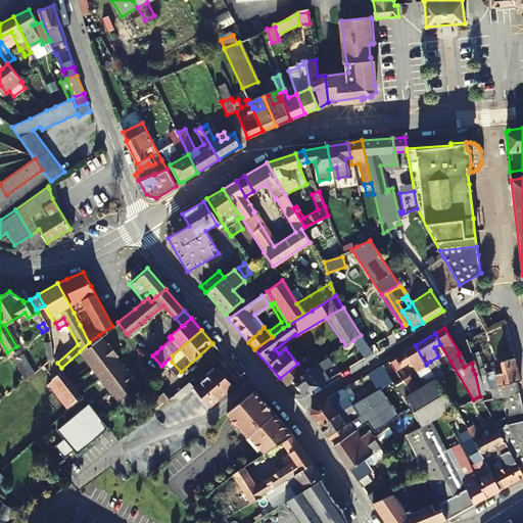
[(89,364),(99,377),(121,405),(140,389),(135,382),(138,380),(127,367),(125,368),(120,362),(115,355),(117,353),(112,347),(107,340),(105,342),(99,335),(89,342),(80,351),(89,364)]
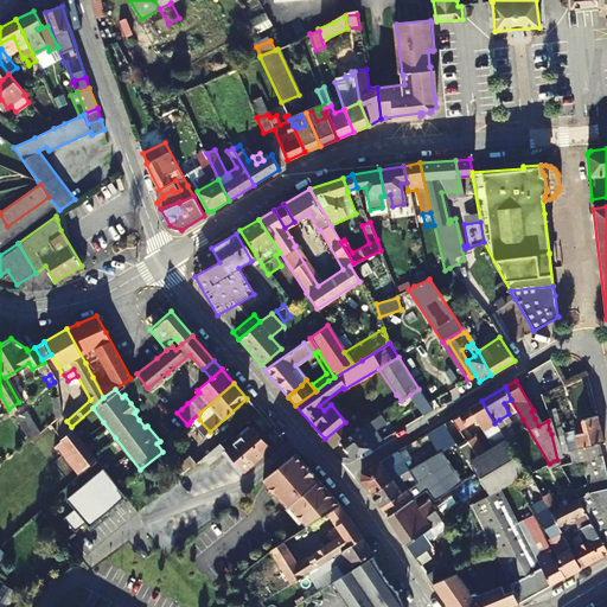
[(419,389),(410,395),(423,415),(432,409),(429,404),(419,389)]
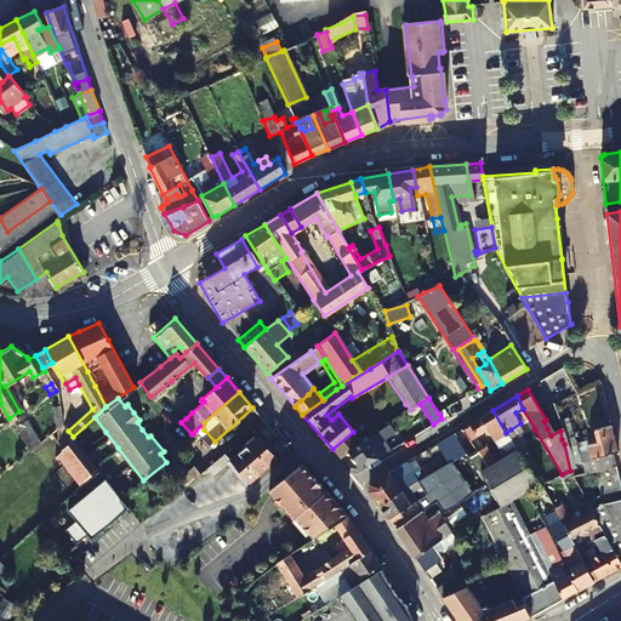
[(60,402),(51,406),(56,427),(64,420),(60,402)]
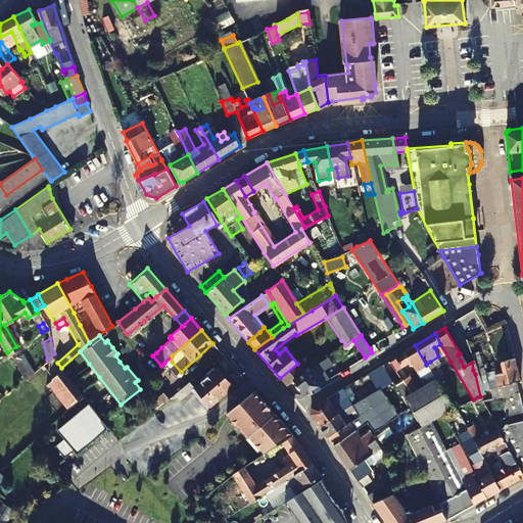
[(321,354),(324,360),(329,357),(345,345),(342,340),(341,340),(321,354)]
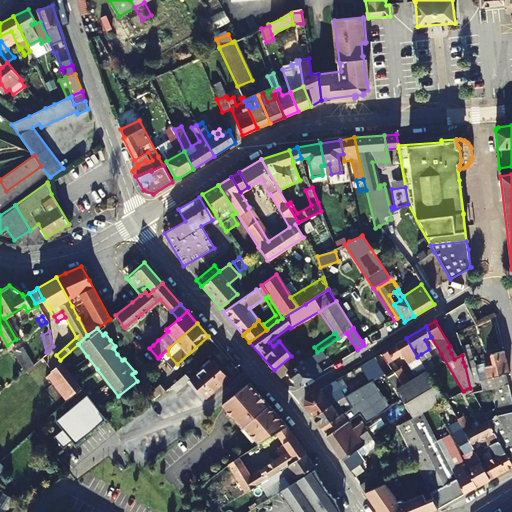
[(407,363),(413,360),(421,374),(426,371),(426,370),(420,361),(417,357),(406,338),(387,350),(387,351),(393,360),(401,355),(407,363)]
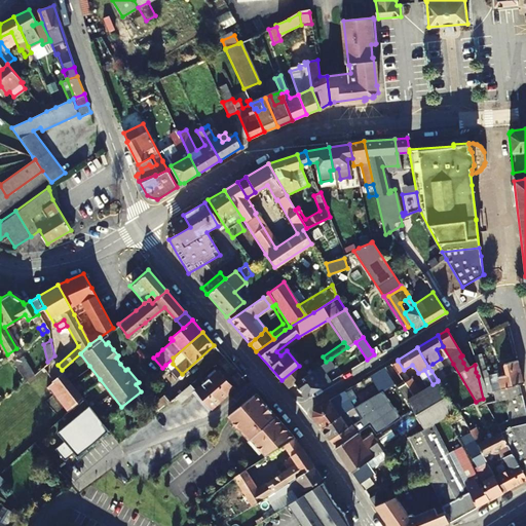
[(24,378),(33,373),(22,354),(12,361),(24,378)]
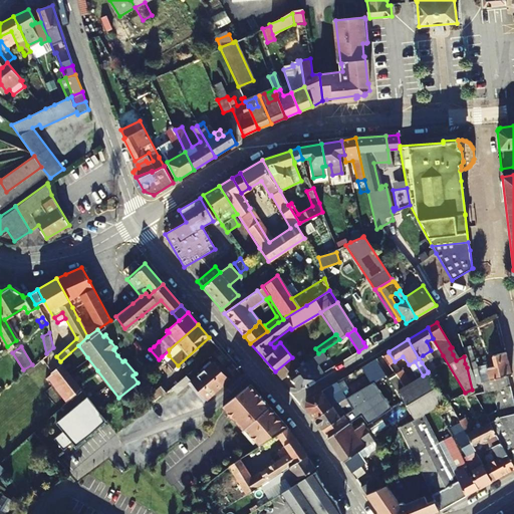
[(149,350),(157,360),(159,359),(150,349),(149,350)]
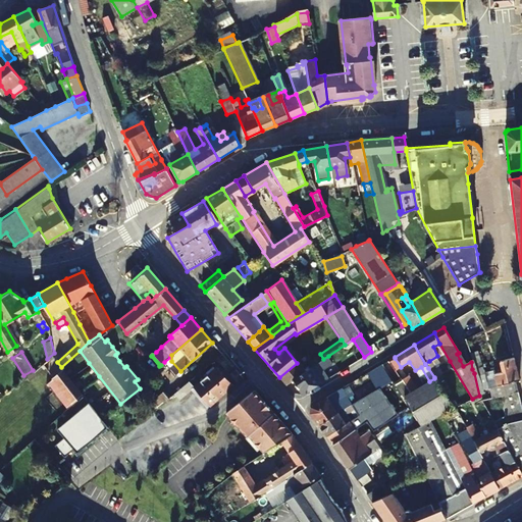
[(180,371),(171,361),(171,355),(170,357),(164,362),(176,375),(180,371)]
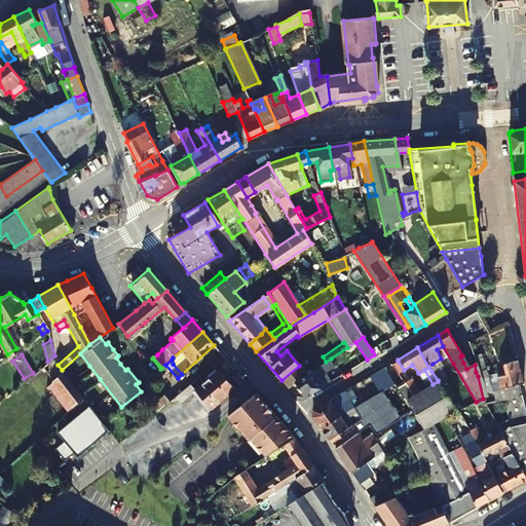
[(335,367),(331,359),(326,362),(307,375),(296,382),(305,397),(331,381),(326,373),(335,367)]
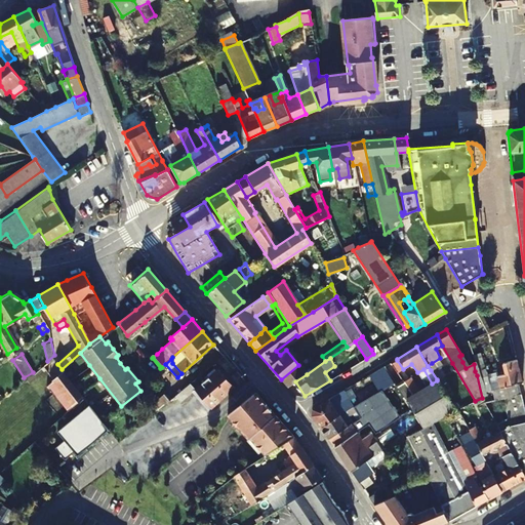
[(403,369),(397,360),(390,364),(402,385),(403,384),(419,375),(427,387),(432,384),(423,369),(417,372),(411,364),(403,369)]
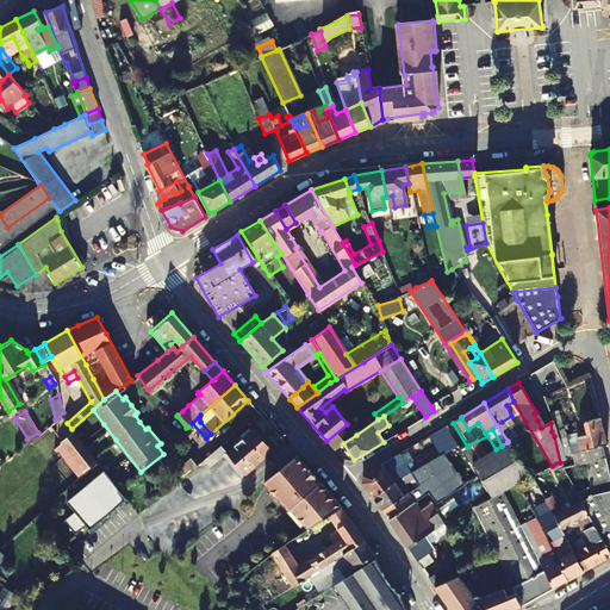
[(584,422),(589,434),(603,430),(601,418),(584,422)]
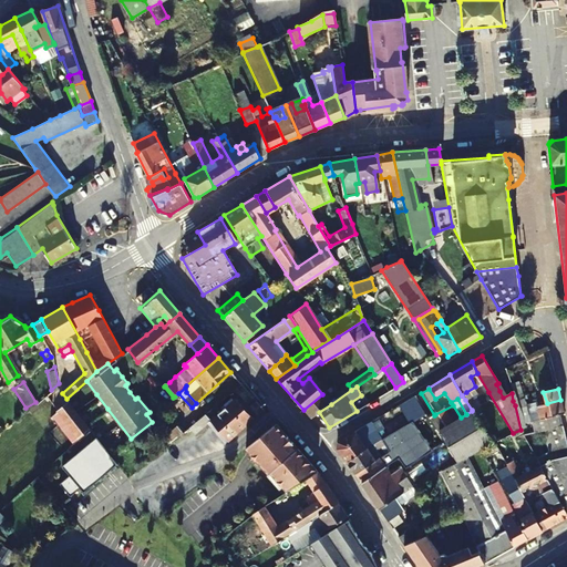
[(331,404),(322,394),(303,410),(310,418),(319,412),(331,404)]
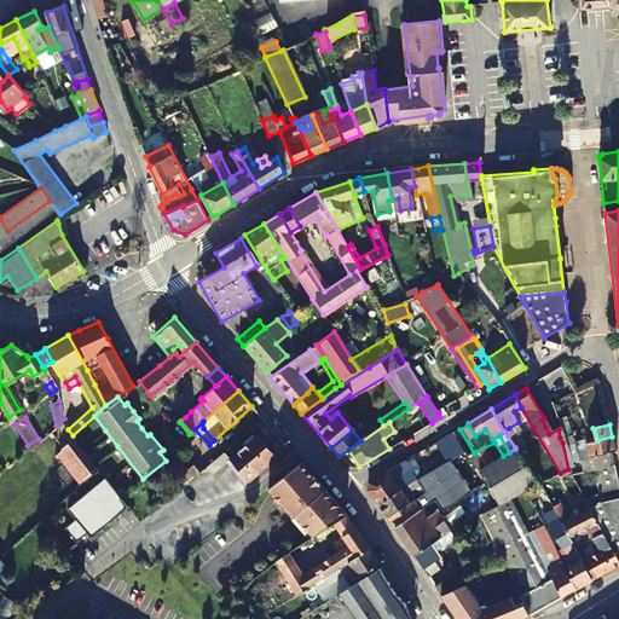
[(444,438),(456,457),(464,452),(452,433),(444,438)]
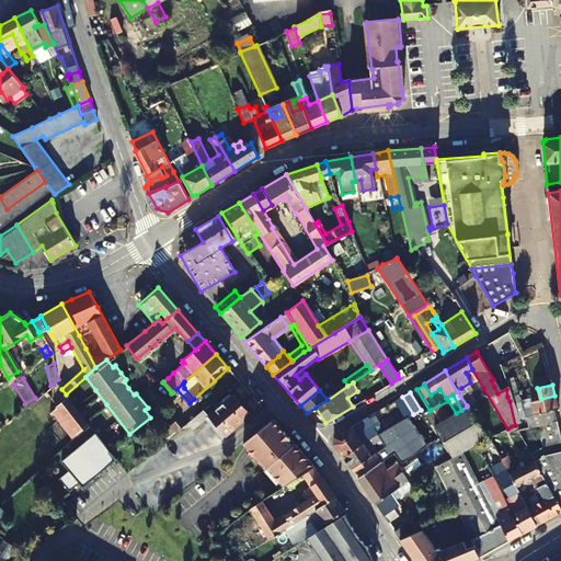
[(460,396),(467,405),(472,402),(466,392),(464,393),(460,396)]
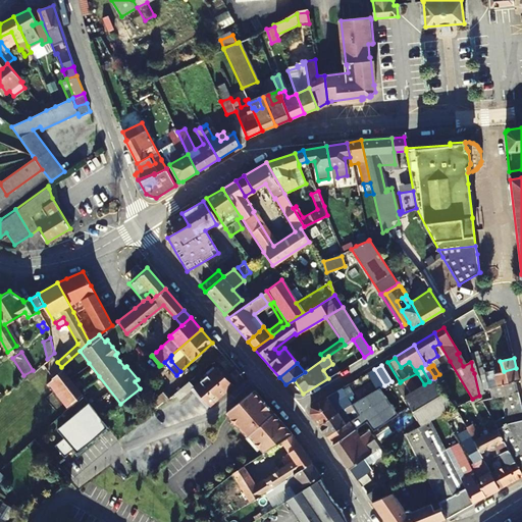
[(216,366),(201,380),(194,386),(209,405),(232,384),(216,366)]
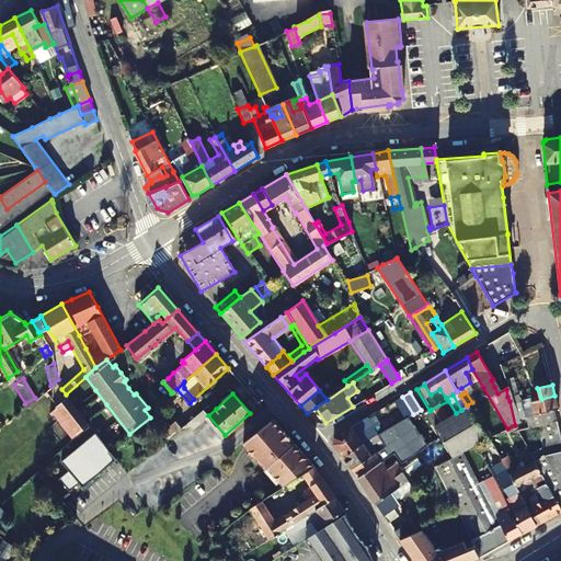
[(557,410),(558,410),(554,396),(541,399),(531,401),(530,397),(515,400),(510,401),(515,425),(521,423),(519,419),(526,418),(552,411),(557,410)]
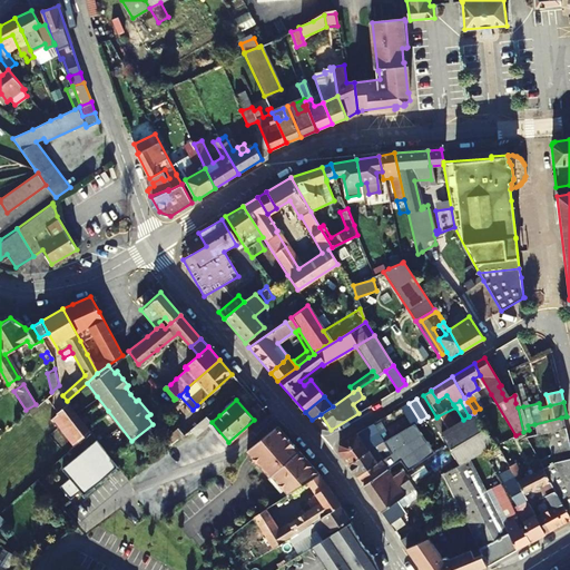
[(400,408),(411,426),(420,421),(409,403),(400,408)]
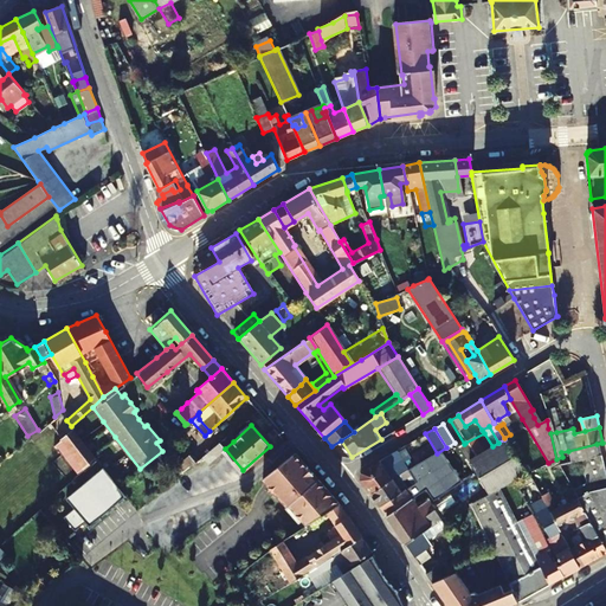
[(59,440),(60,442),(70,455),(83,471),(95,461),(91,455),(79,439),(72,430),(59,440)]
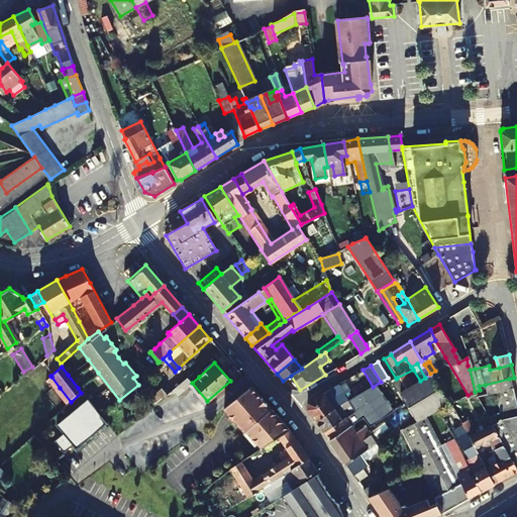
[(413,370),(397,378),(404,392),(418,383),(420,381),(413,370)]
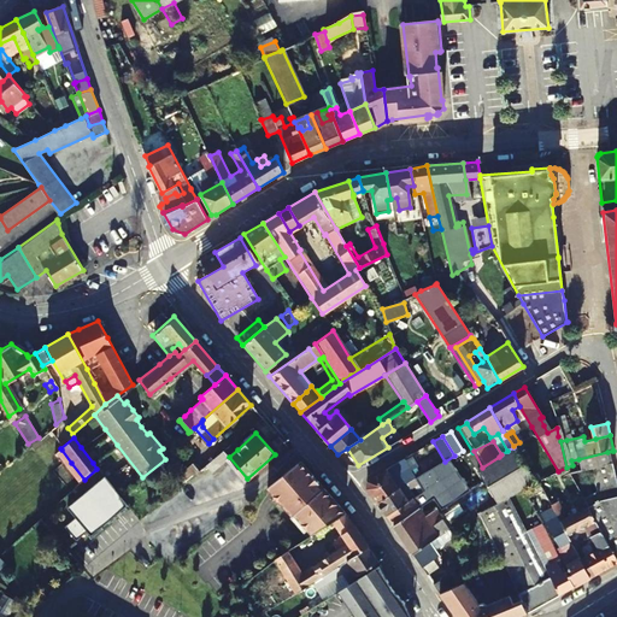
[(526,466),(533,463),(519,442),(513,446),(513,447),(526,466)]
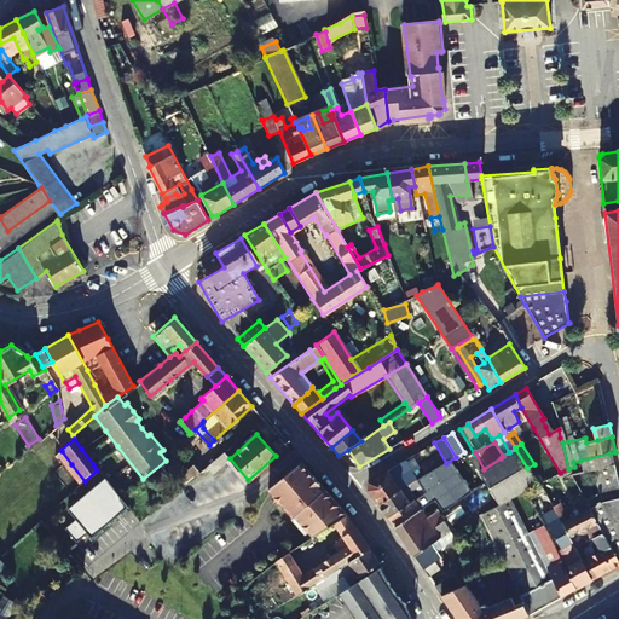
[(484,469),(479,473),(499,505),(509,499),(525,490),(537,484),(527,468),(515,449),(509,452),(503,456),(501,458),(484,469)]
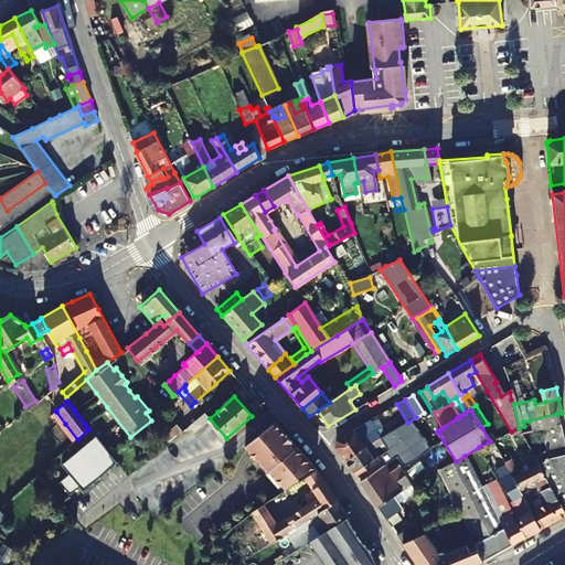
[(189,426),(194,432),(210,418),(204,413),(189,426)]
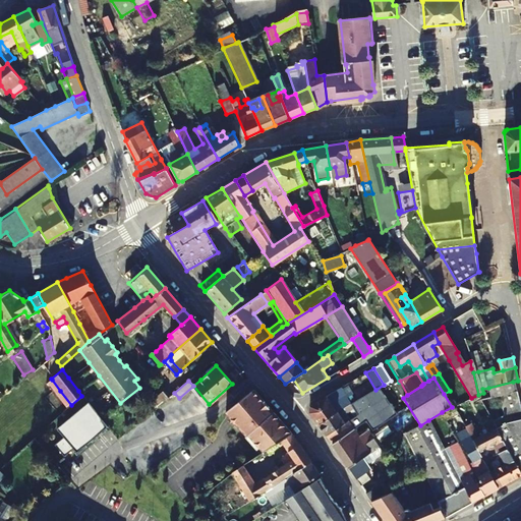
[(399,382),(394,385),(403,398),(407,395),(400,381),(399,382)]
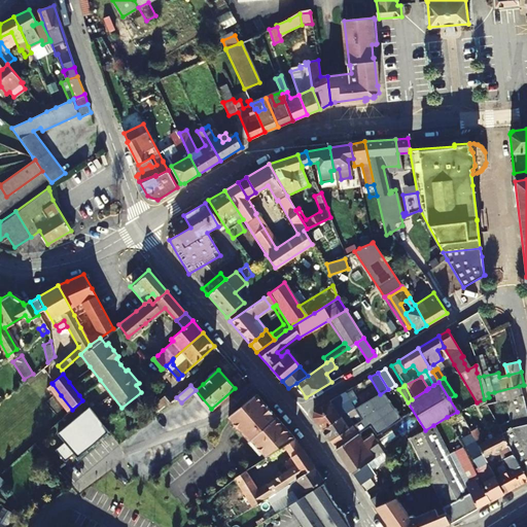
[(520,387),(519,386),(494,392),(494,395),(520,387)]
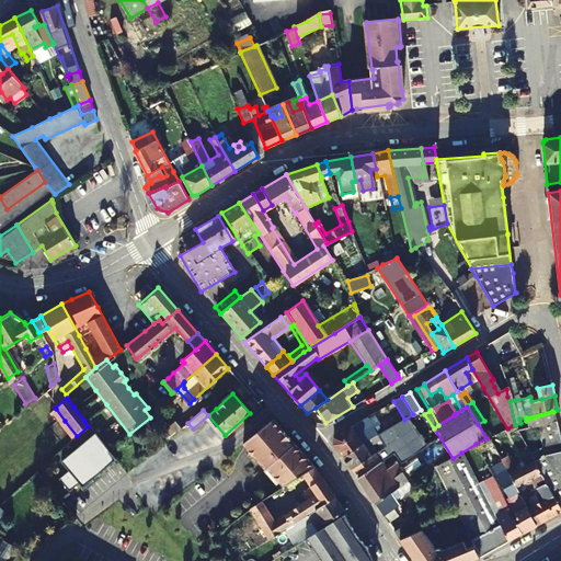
[(536,425),(556,421),(553,412),(526,421),(524,421),(526,428),(536,425)]
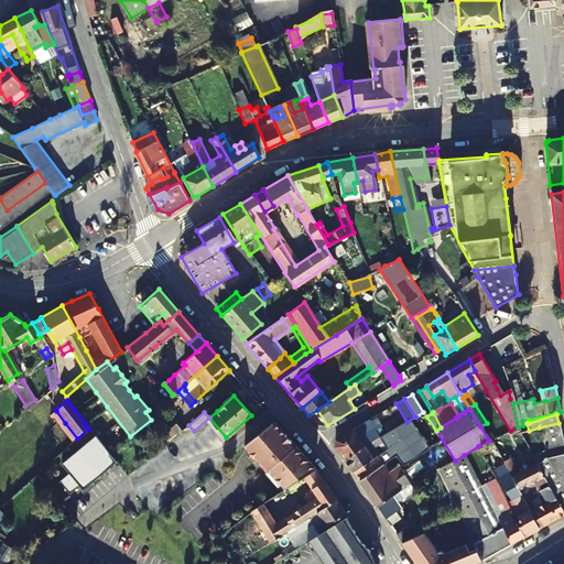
[(273,421),(243,445),(268,472),(269,469),(286,489),(304,476),(315,468),(273,421)]
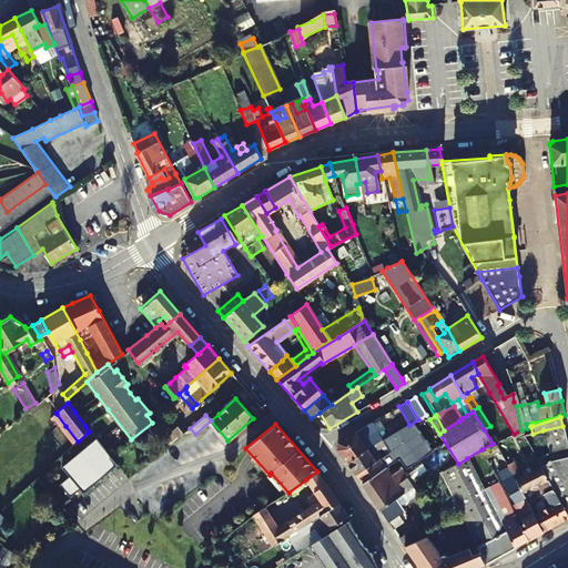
[(78,442),(66,426),(61,429),(73,446),(78,442)]
